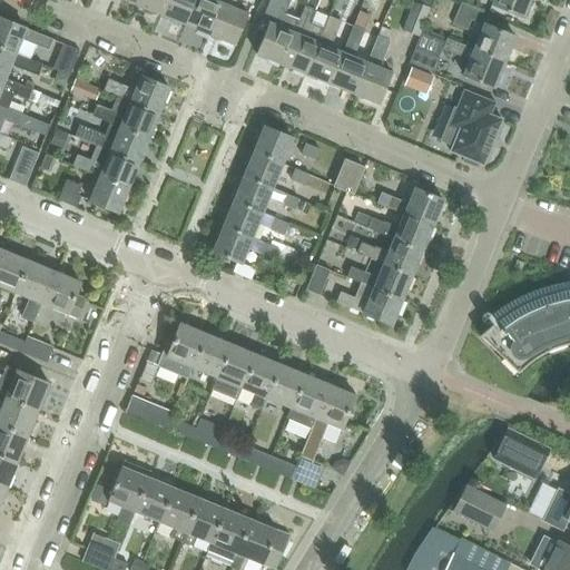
[(137,0),(136,5),(161,15),(167,0),(137,0)]
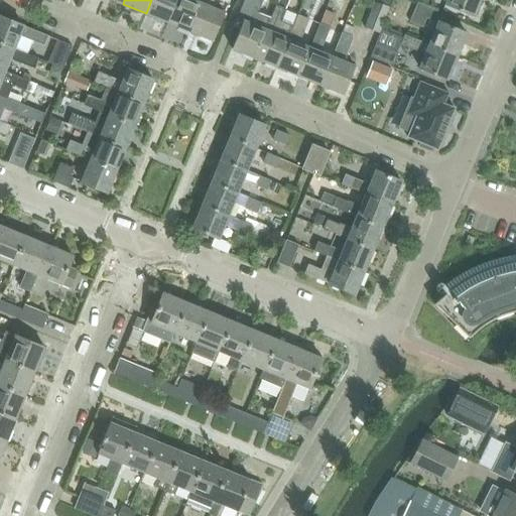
[(151,0),(146,13),(167,22),(176,0),(151,0)]
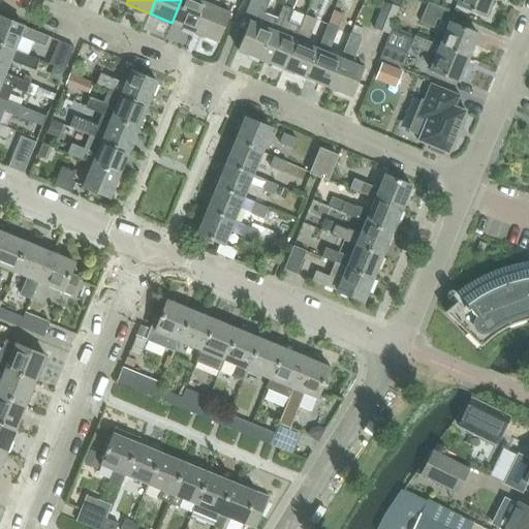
[(181,0),(172,23),(194,32),(206,4),(207,4),(208,0),(181,0)]
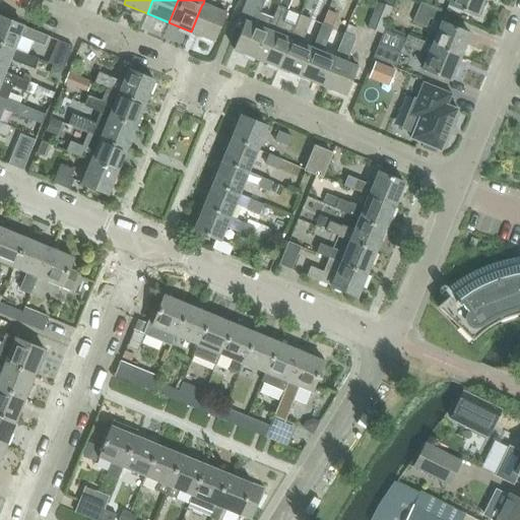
[(215,0),(204,0),(203,4),(202,4),(191,31),(214,42),(225,13),(212,8),(215,0)]
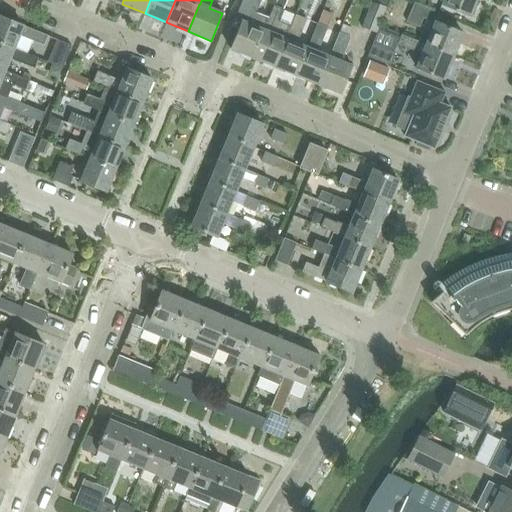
[(261,0),(242,0),(235,18),(242,21),(231,48),(252,57),(268,18),(256,13),(261,0)]
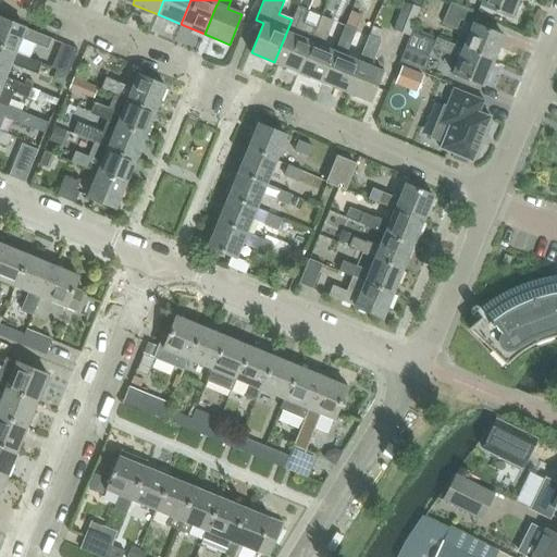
[(309,0),(301,0),(299,7),(307,9),(310,0),(309,0)]
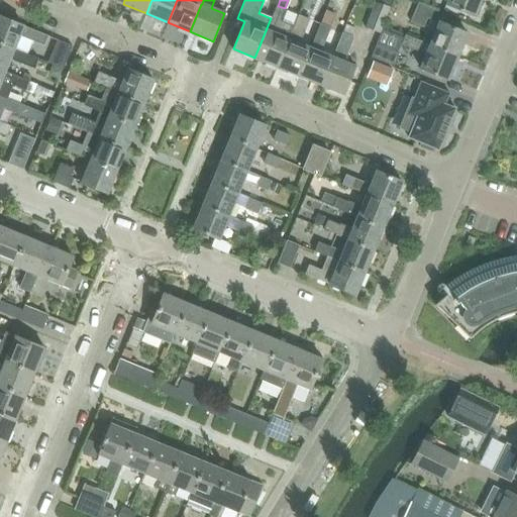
[(448,0),(446,5),(475,16),(481,0),(448,0)]
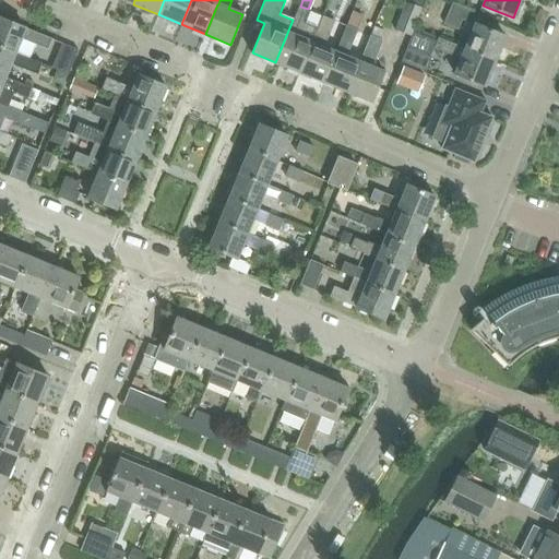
[(406,2),(395,30),(409,35),(420,8),(406,2)]
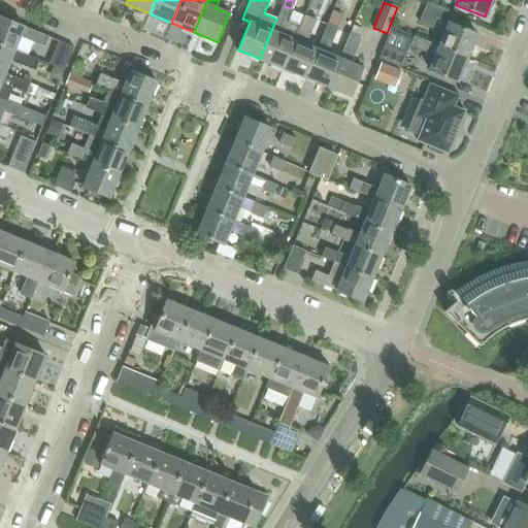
[(321,22),(326,9),(314,3),(307,15),(321,22)]
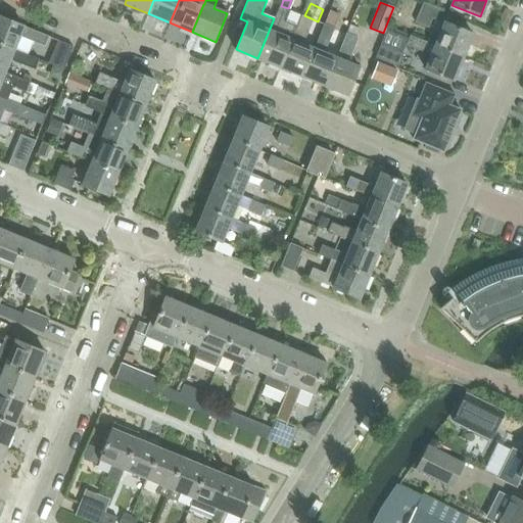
[(423,3),(415,22),(428,28),(432,18),(444,24),(448,13),(423,3)]
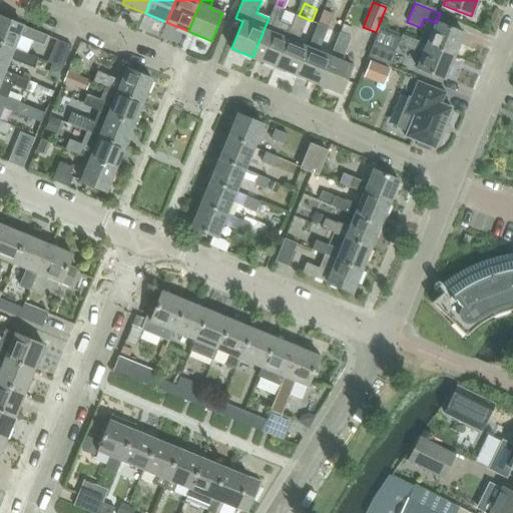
[(252,57),(275,66),(289,30),(278,26),(285,9),(283,8),(276,6),(274,5),(269,18),(252,57)]
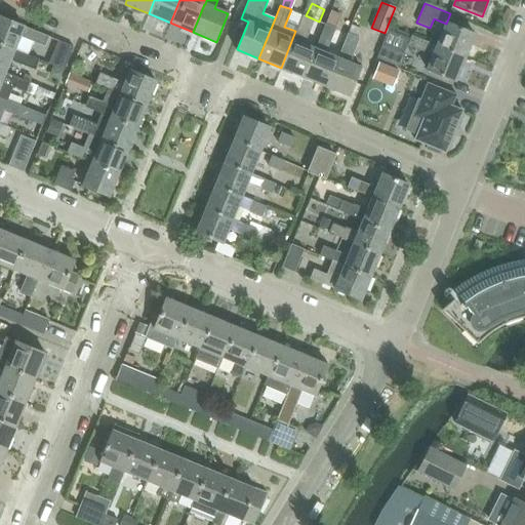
[(331,10),(325,24),(327,25),(335,28),(341,15),(331,10)]
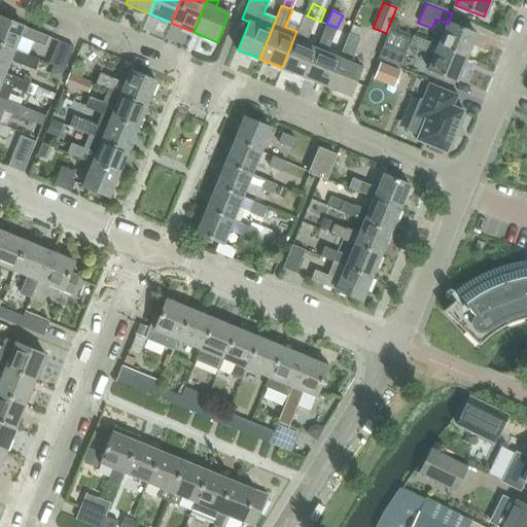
[(305,14),(296,31),(282,68),(305,78),(316,49),(305,45),(316,20),(305,14)]
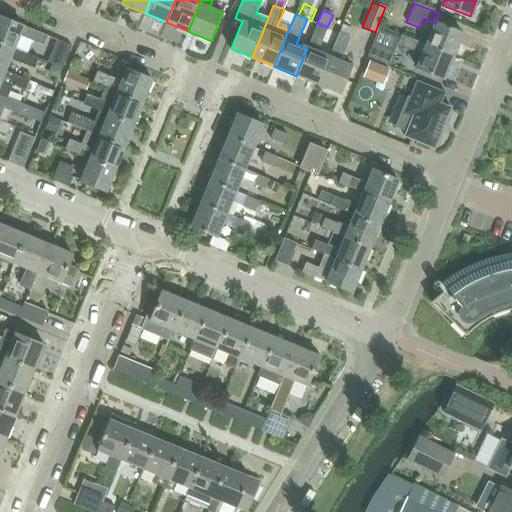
[(47,36),(0,16),(0,43),(13,49),(13,48),(18,35),(43,45),(47,36)]
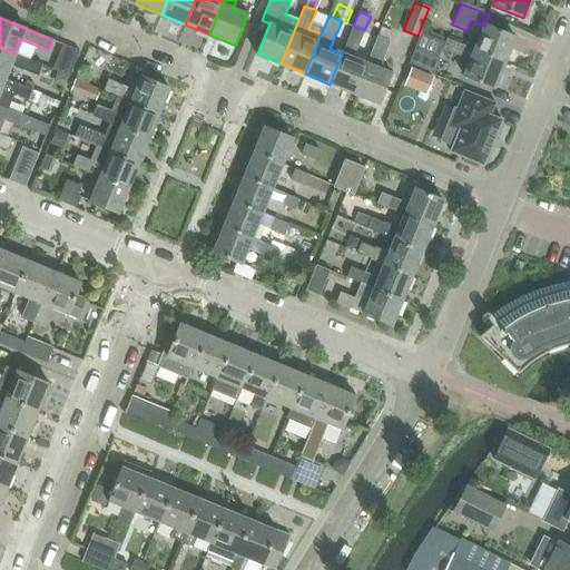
[(330,85),(354,94),(366,64),(353,58),(364,30),(355,27),(353,26),(342,53),(330,85)]
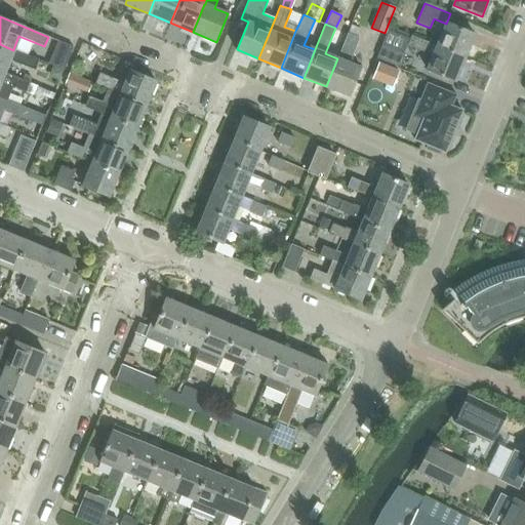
[(446,24),(437,45),(437,46),(465,57),(475,35),(447,24),(446,24)]
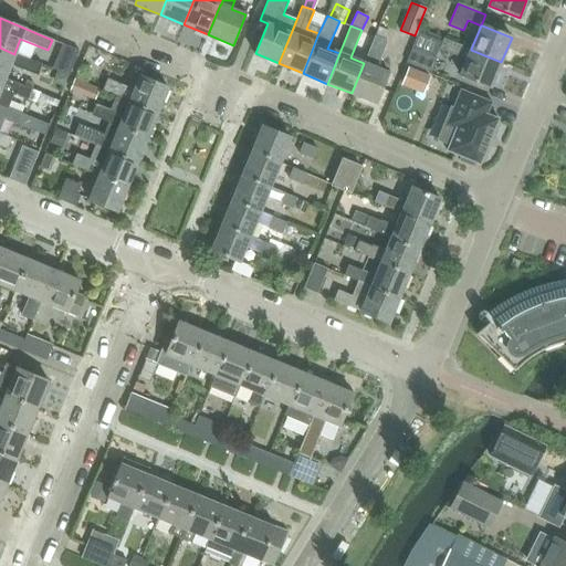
[(378,27),(375,35),(386,40),(390,31),(378,27)]
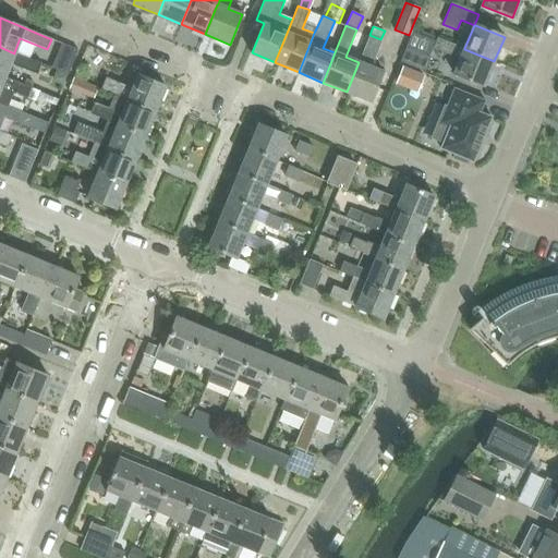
[(371,102),(384,73),(371,68),(377,55),(375,53),(380,39),(370,35),(359,62),(347,92),(371,102)]
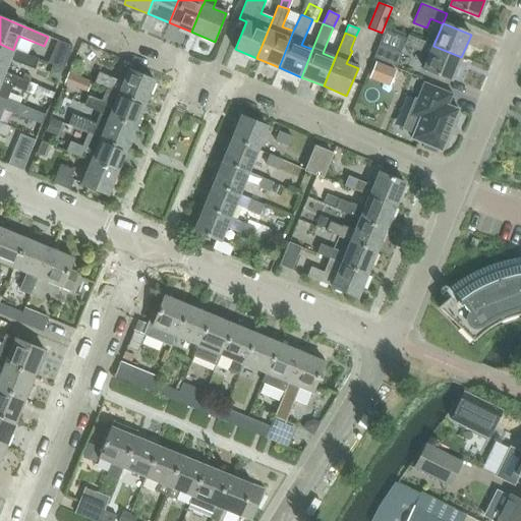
[(423,69),(452,80),(461,57),(433,46),(433,45),(409,35),(404,46),(429,56),(423,69)]
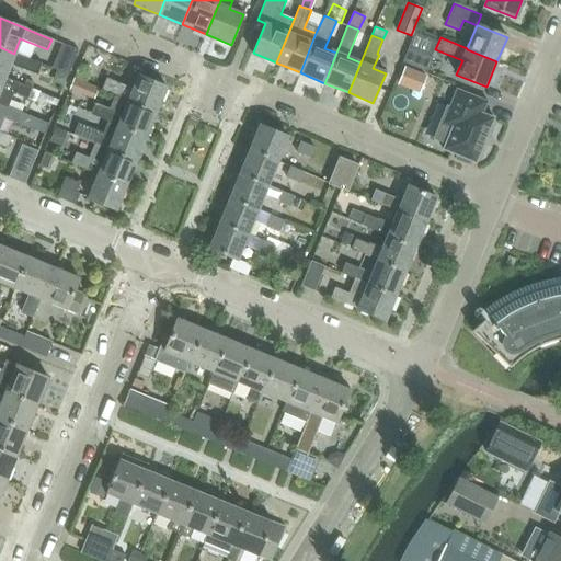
[(79,50),(63,44),(53,68),(68,75),(79,50)]
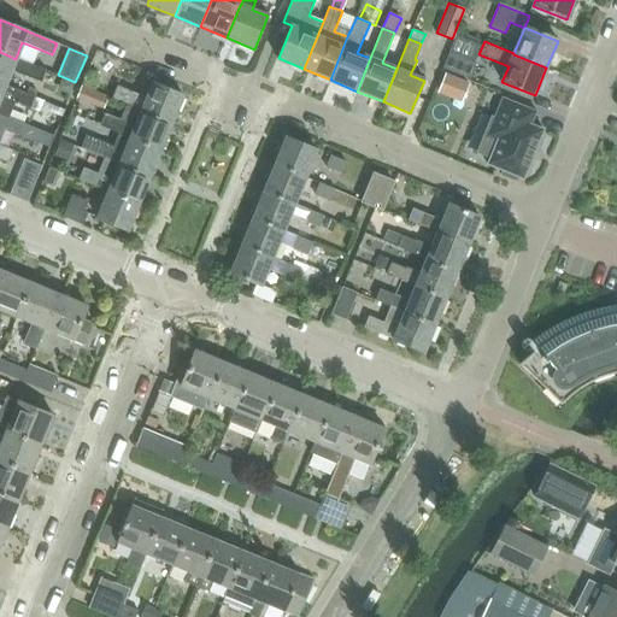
[(5,84),(11,70),(42,83),(47,70),(16,58),(16,59),(0,52),(0,83),(5,86),(5,84)]
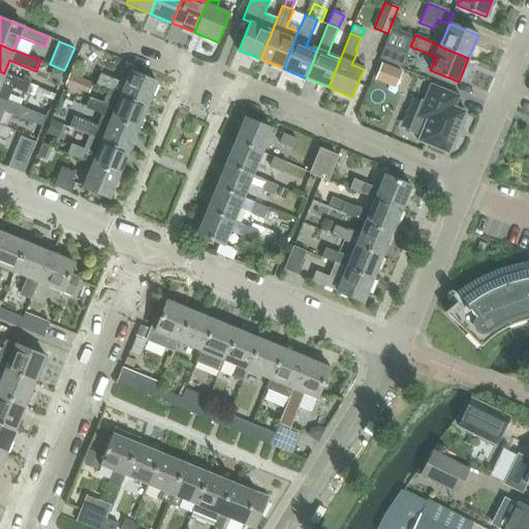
[(403,68),(408,55),(385,45),(380,59),(403,68)]
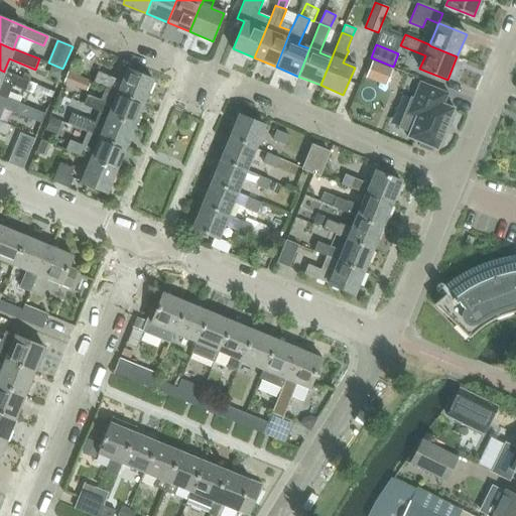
[(62,104),(69,105),(73,85),(91,88),(95,65),(71,59),(62,104)]
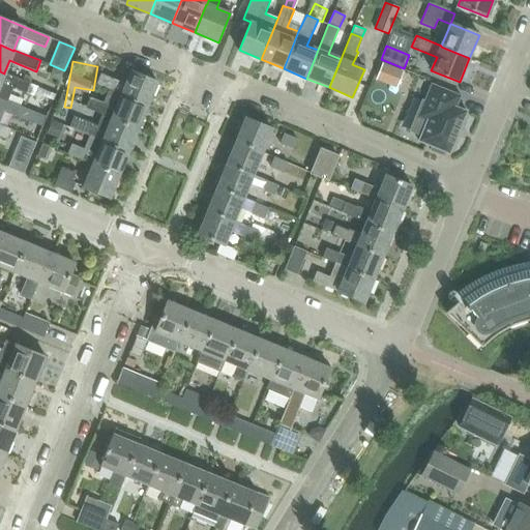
[(108,72),(125,77),(127,67),(111,63),(108,72)]
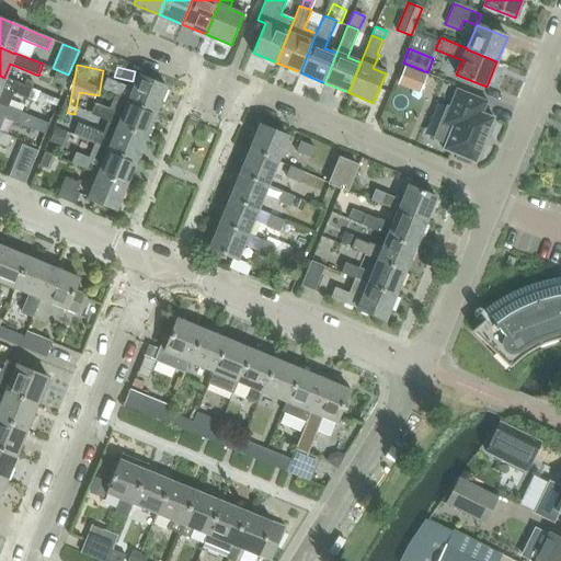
[(425,77),(405,68),(399,84),(419,92),(425,77)]
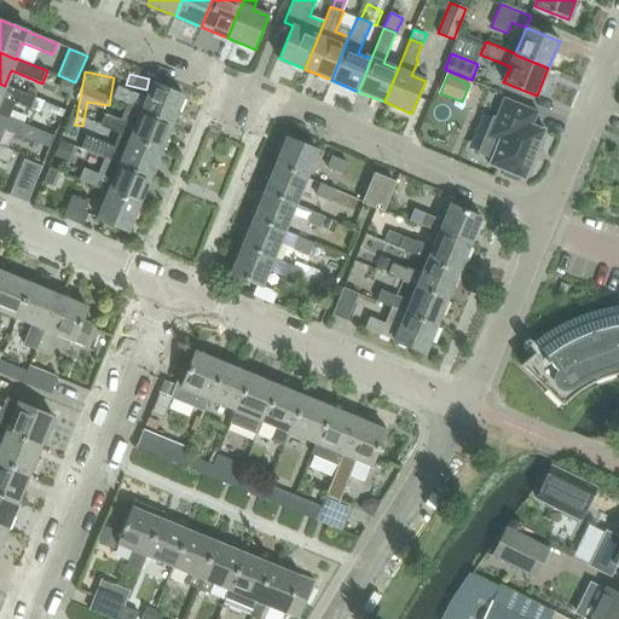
[(63,79),(59,86),(63,92),(70,96),(75,84),(63,79)]
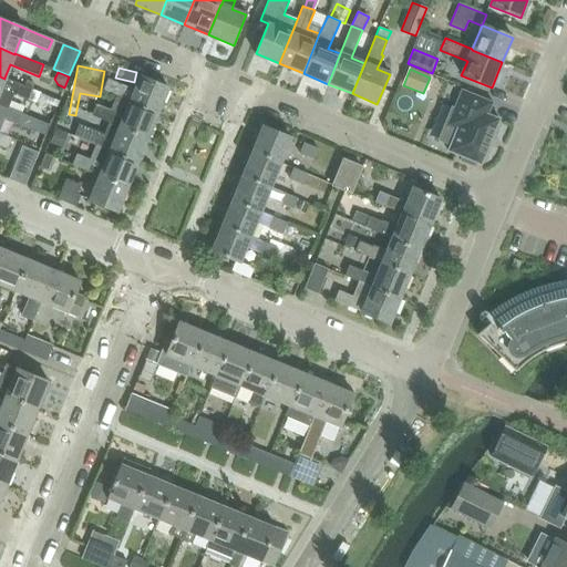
[(4,79),(0,76),(0,105),(8,109),(8,107),(13,94),(28,100),(32,89),(4,78),(4,79)]
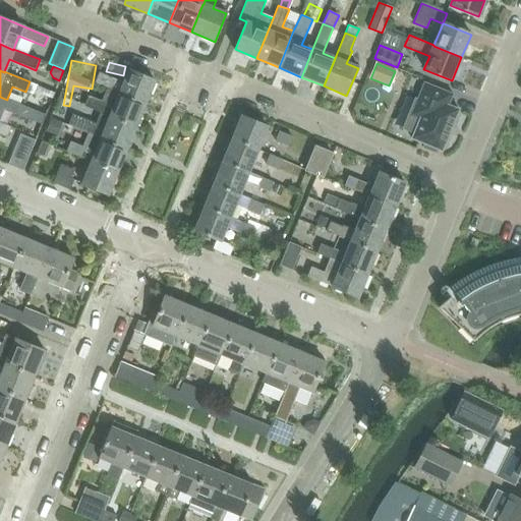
[(107,89),(119,94),(146,105),(155,81),(128,70),(124,82),(100,72),(95,83),(107,89)]
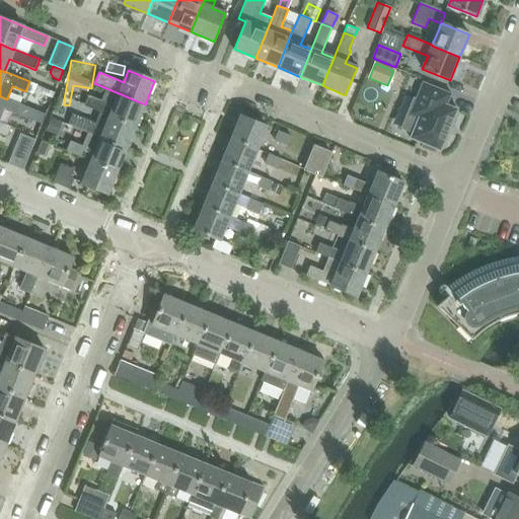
[(385,100),(399,105),(409,82),(395,76),(385,100)]
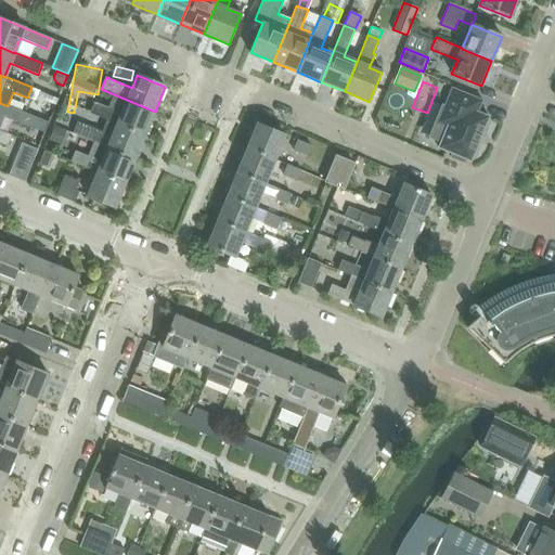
[(31,87),(27,98),(36,102),(41,91),(31,87)]
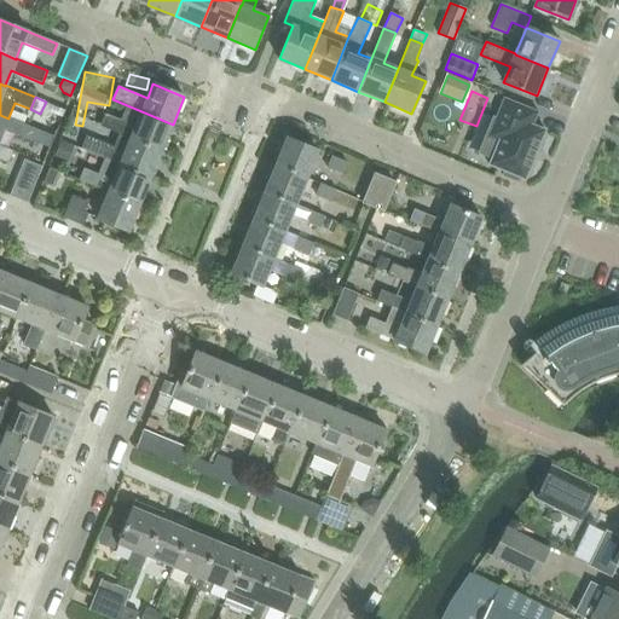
[(544,133),(545,129),(543,129),(533,126),(538,111),(504,98),(496,117),(493,117),(486,134),(499,140),(492,158),(489,165),(504,171),(503,175),(519,183),(520,178),(522,179),(525,180),(526,178),(544,132),(544,133)]
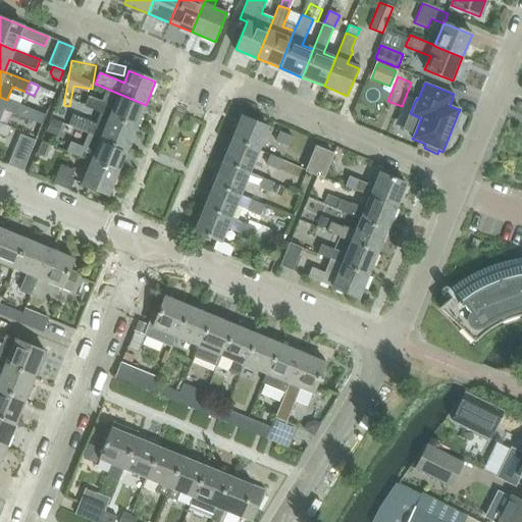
[(85,106),(110,116),(137,126),(146,105),(119,94),(107,89),(102,101),(89,96),(85,106)]
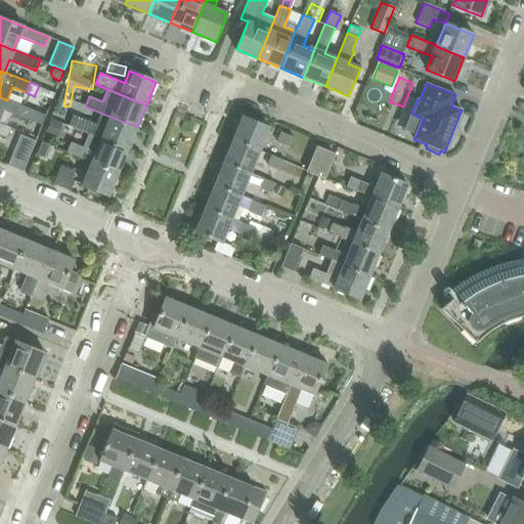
[(0,97),(0,119),(4,110),(16,115),(42,125),(46,115),(7,99),(7,100),(0,97)]
